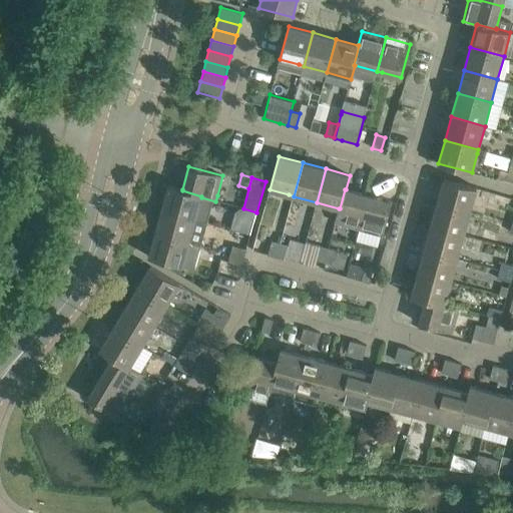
[(477,188),(444,178),(437,203),(471,212),(472,207),(477,188)]
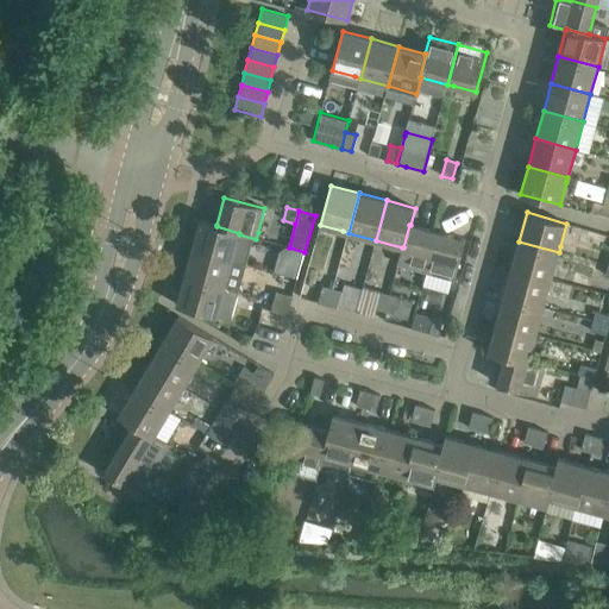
[(217,226),(217,225),(200,220),(193,250),(232,261),(239,234),(239,233),(217,226)]
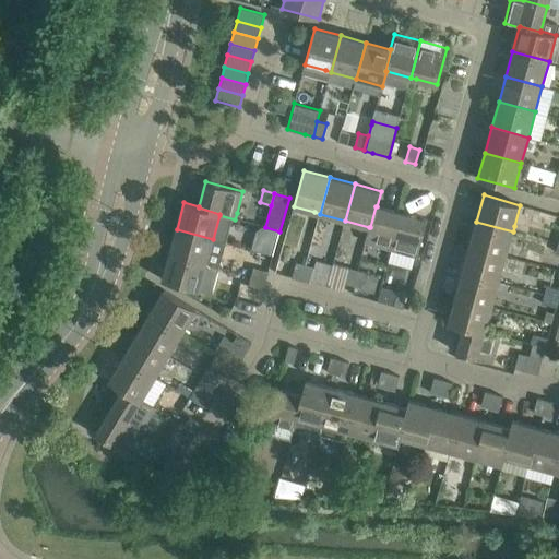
[(402,213),(377,206),(376,206),(370,227),(369,227),(365,242),(391,250),(402,213)]
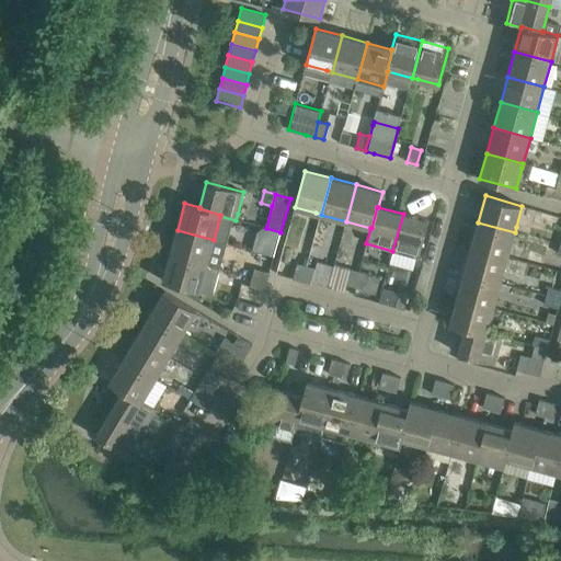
[(419,258),(428,221),(403,214),(392,251),(398,252),(419,258)]
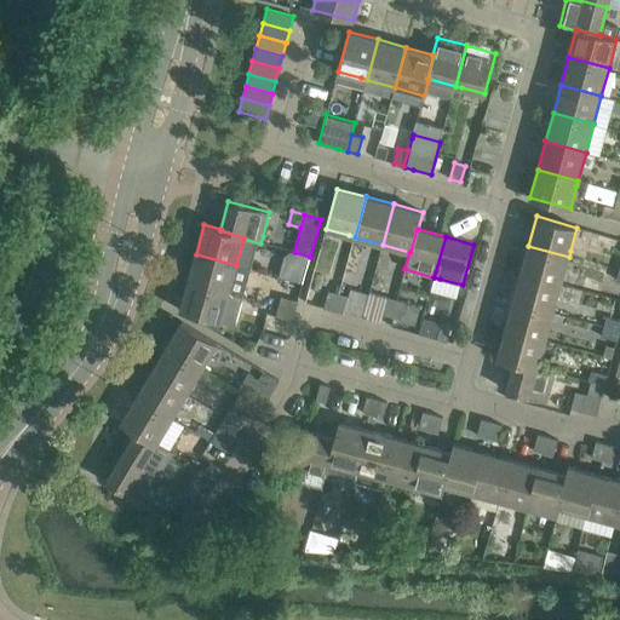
[(569,257),(528,246),(521,274),(561,285),(569,257)]
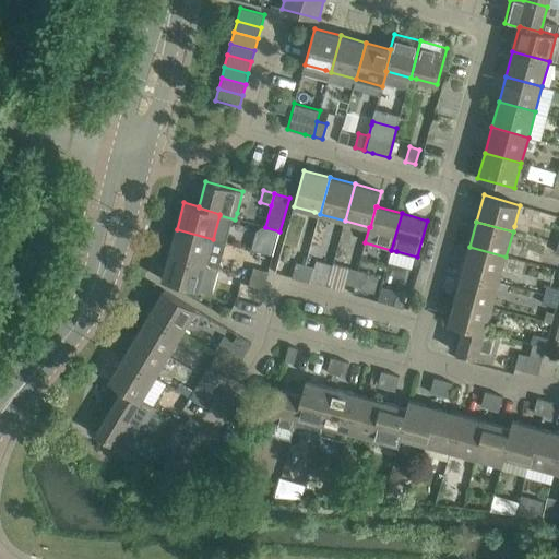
[(277,240),(280,232),(265,227),(262,236),(277,240)]
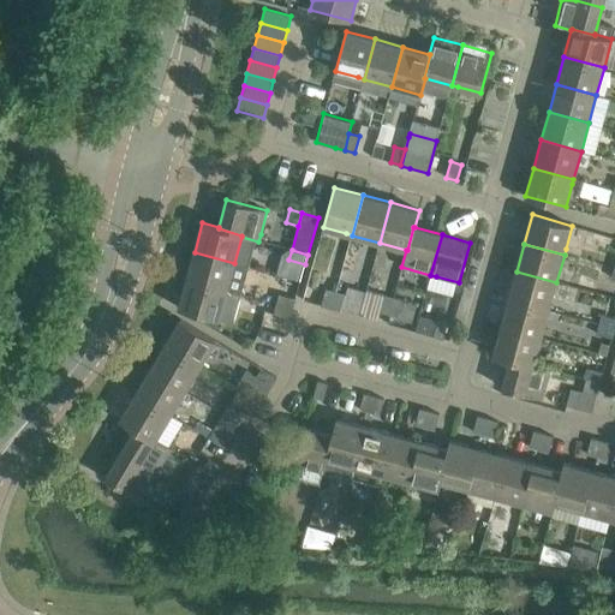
[(234,263),(195,252),(186,280),(226,291),(234,263)]
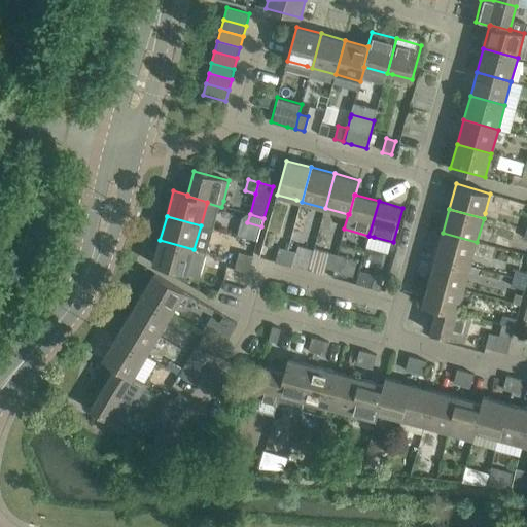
[(477,242),(443,233),(435,256),(470,266),(477,242)]
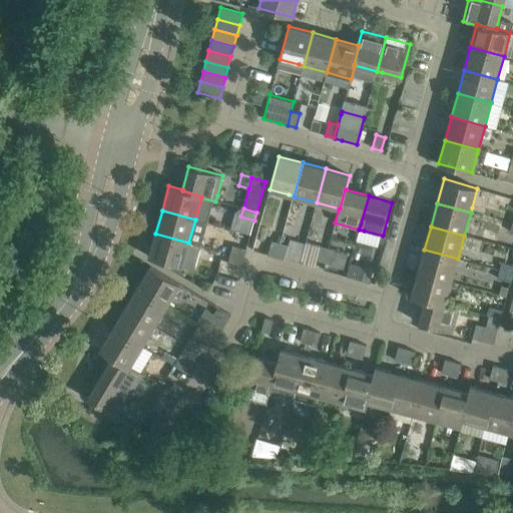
[(188,242),(155,233),(149,257),(182,266),(187,246),(188,242)]
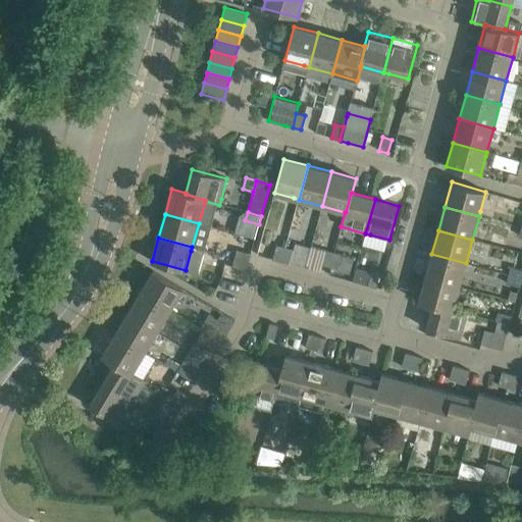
[(281,261),(285,248),(276,246),(273,259),(281,261)]
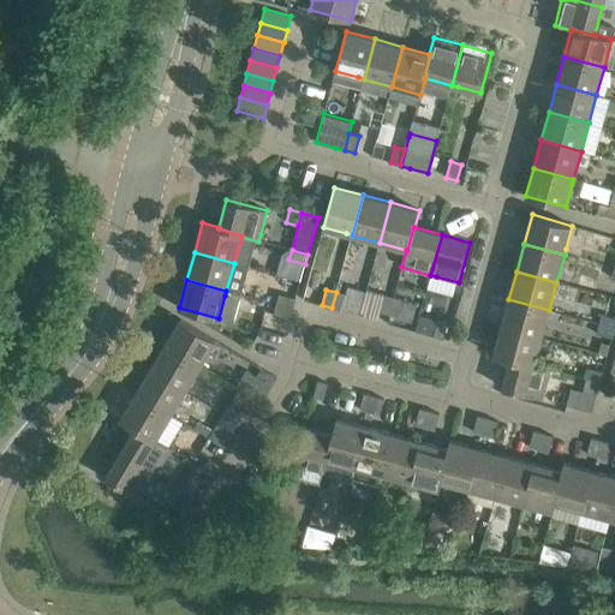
[(389,315),(394,298),(366,291),(360,314),(378,318),(380,311),(389,315)]
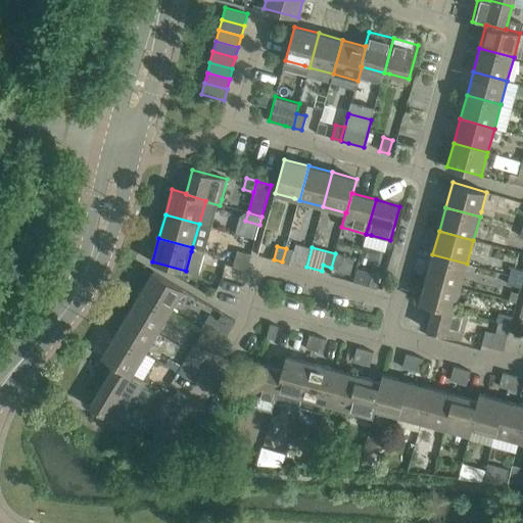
[(294,250),(286,248),(282,262),(290,265),(294,250)]
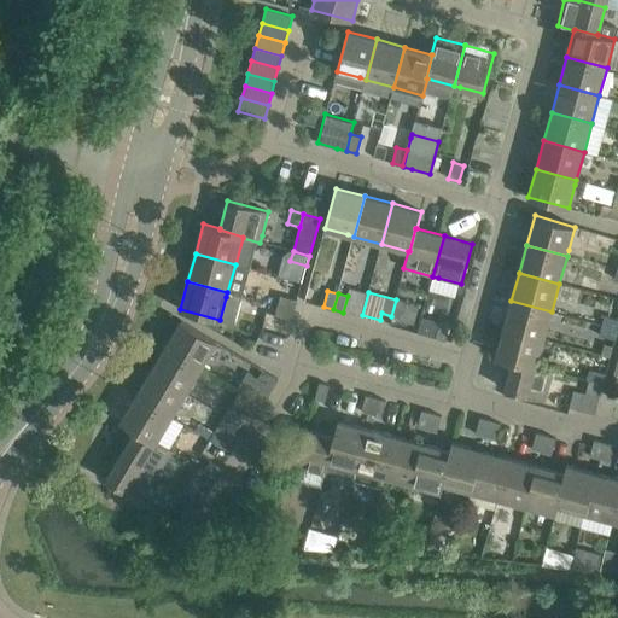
[(280,296),(278,305),(295,310),(297,299),(280,296)]
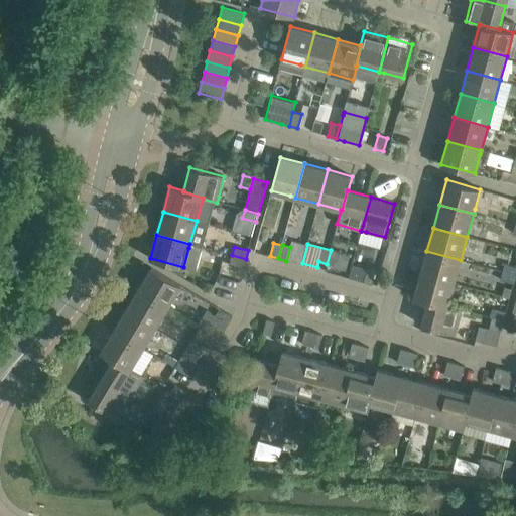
[(339,252),(331,250),(327,264),(336,266),(339,252)]
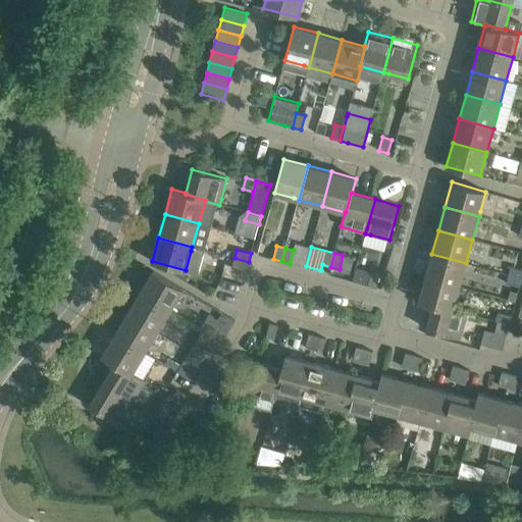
[(460,286),(466,263),(431,254),(425,277),(460,286)]
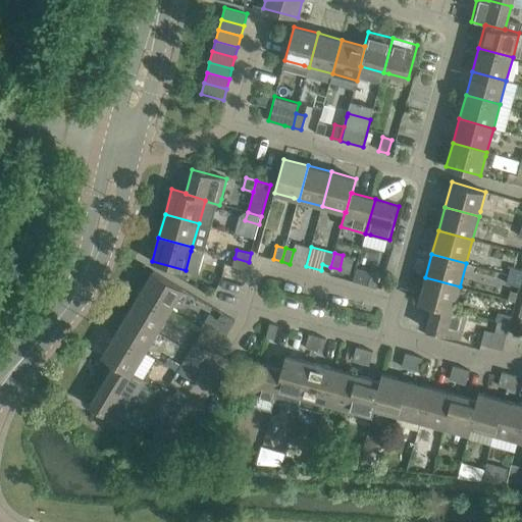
[(247,270),(249,262),(235,258),(232,266),(247,270)]
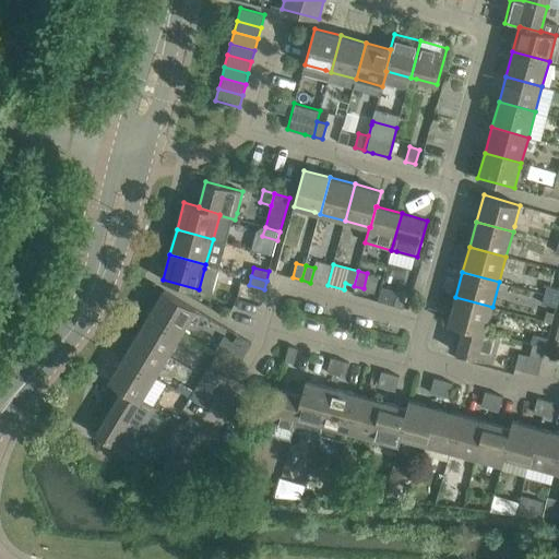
[(558,298),(558,288),(547,285),(545,295),(558,298)]
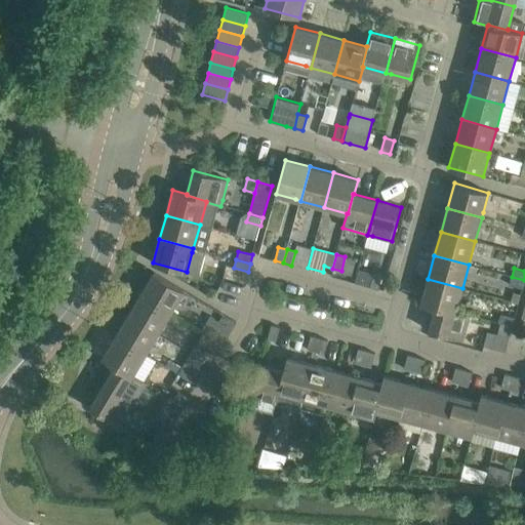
[(184,290),(154,272),(140,294),(171,313),(173,308),(184,290)]
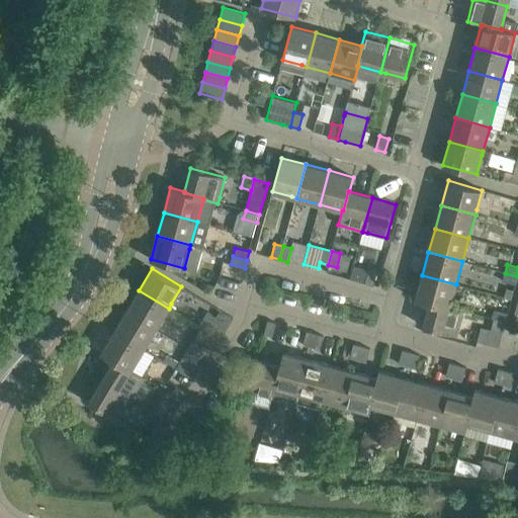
[(365,283),(373,285),(377,272),(369,269),(365,283)]
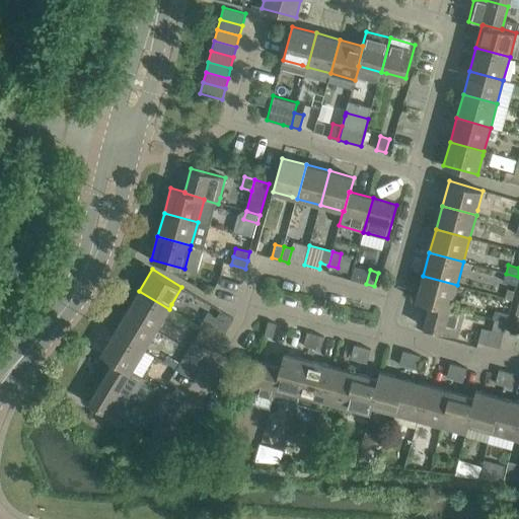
[(517,286),(518,278),(518,277),(506,274),(503,282),(517,286)]
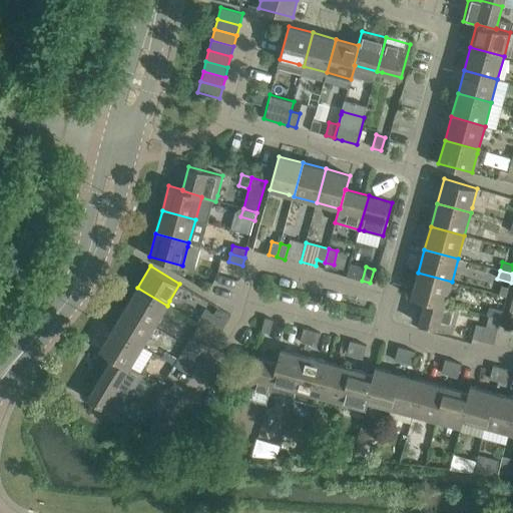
[(445,304),(452,282),(418,273),(411,297),(425,301),(426,300),(445,305),(445,304)]
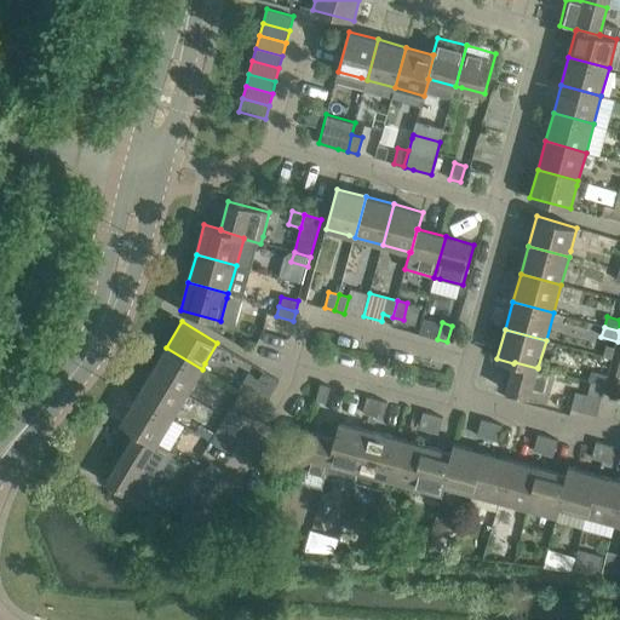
[(202,369),(166,348),(151,372),(187,394),(202,369)]
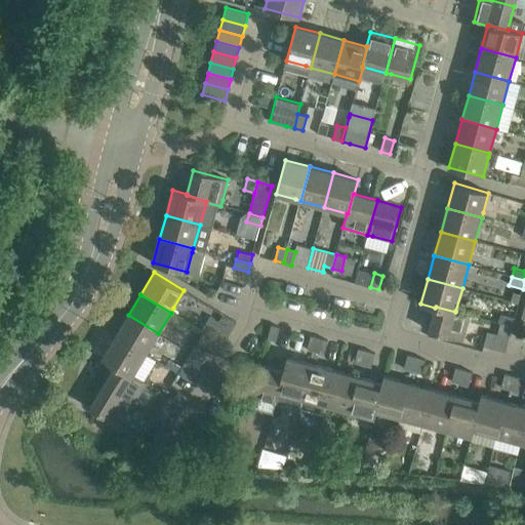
[(470,315),(455,311),(455,312),(436,307),(435,308),(429,330),(462,340),(469,320),(470,315)]
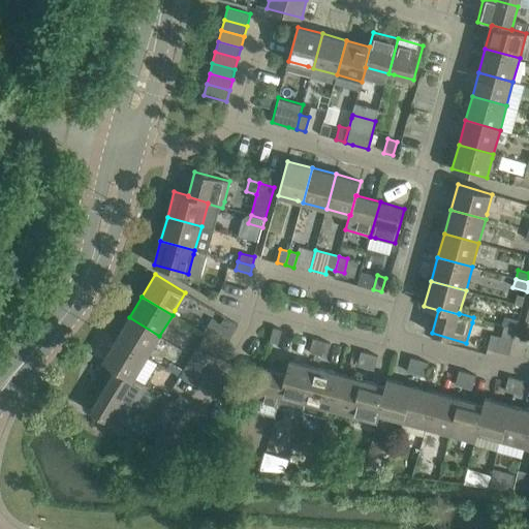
[(502,325),(504,325),(517,330),(519,320),(505,316),(502,325)]
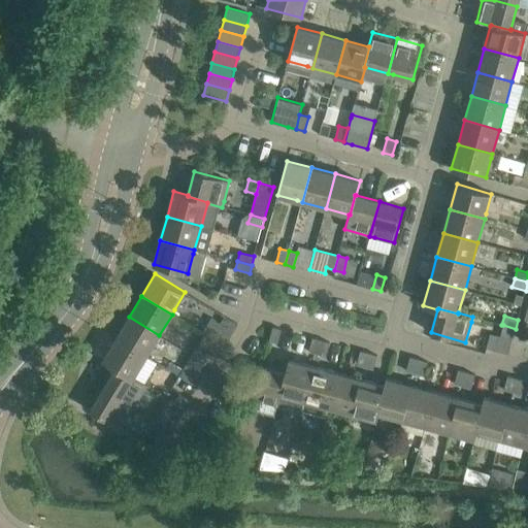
[(159,335),(129,317),(116,338),(146,357),(159,335)]
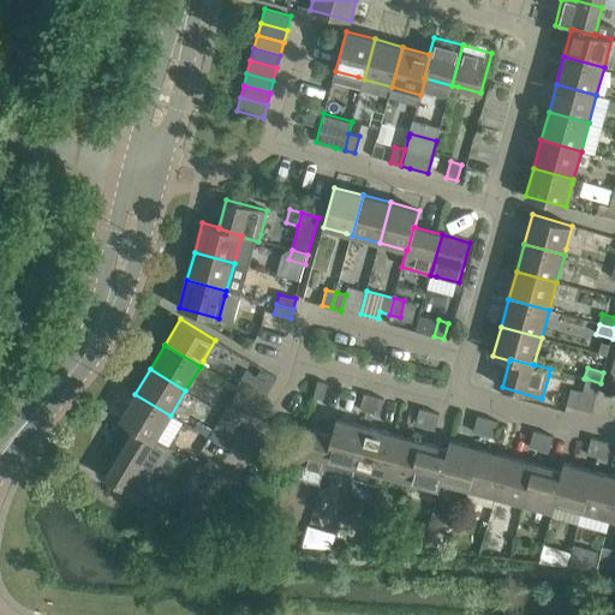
[(262,369),(257,377),(272,386),(276,377),(262,369)]
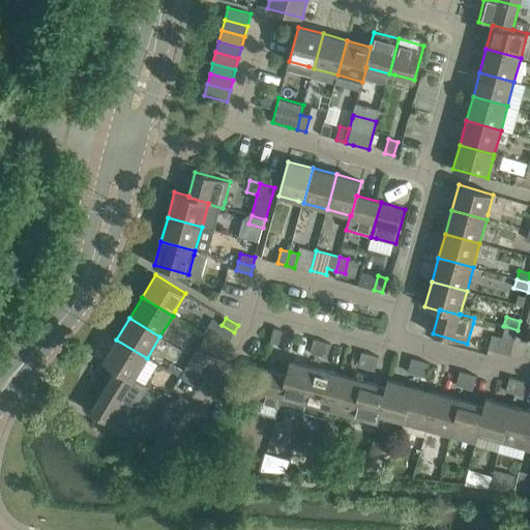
[(510,355),(514,341),(518,330),(505,326),(502,337),(492,335),(489,349),(510,355)]
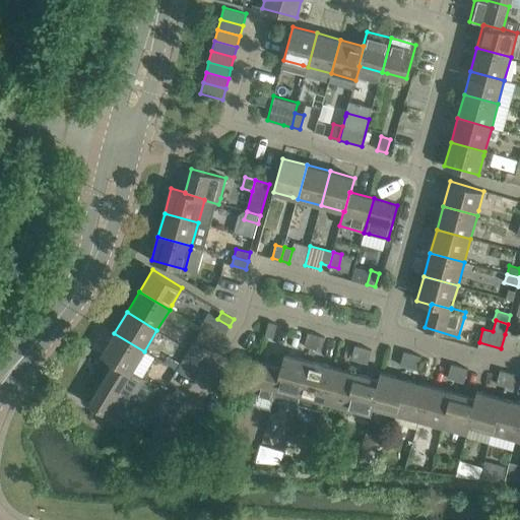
[(273,338),(277,324),(268,322),(265,335),(273,338)]
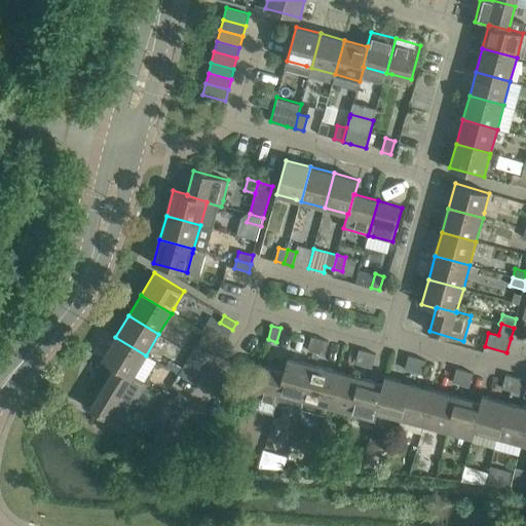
[(146,355),(115,337),(102,359),(115,366),(133,376),(134,375),(146,355)]
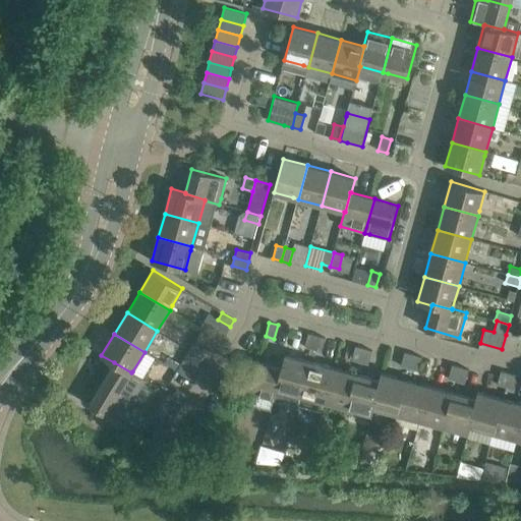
[(313,349),(316,336),(308,334),(304,347),(313,349)]
